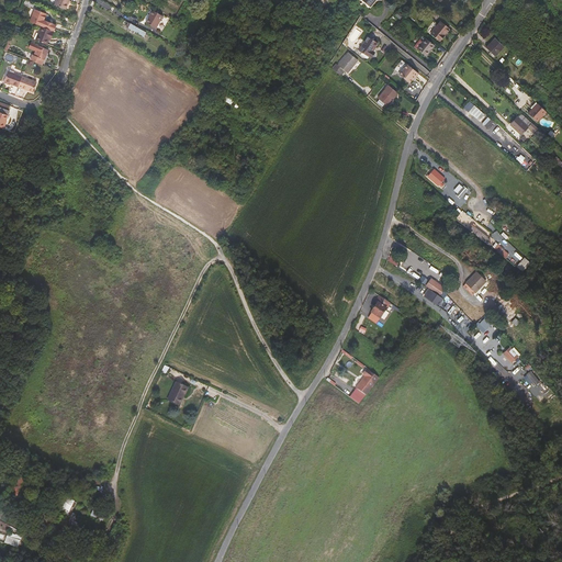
[(66,9),(68,4),(57,0),(55,4),(66,9)]
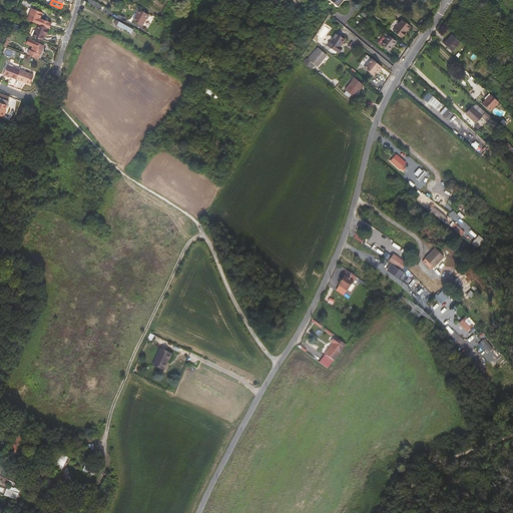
[(42,13),(32,9),(27,20),(38,24),(49,29),(50,27),(51,24),(40,19),(42,13)]
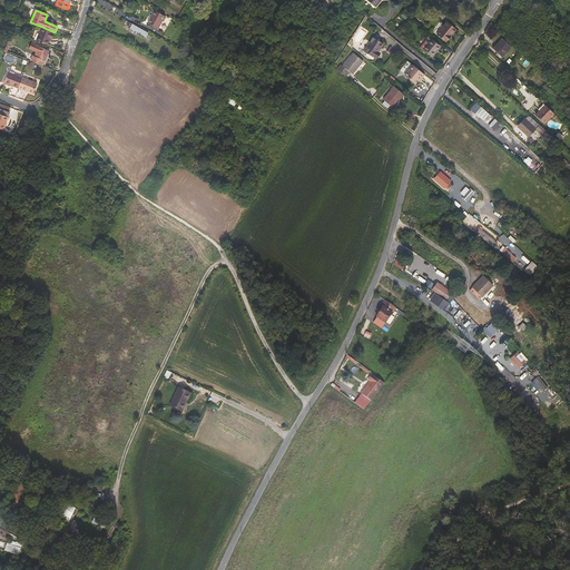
[(165,17),(155,10),(150,17),(151,18),(148,23),(158,29),(165,17)]
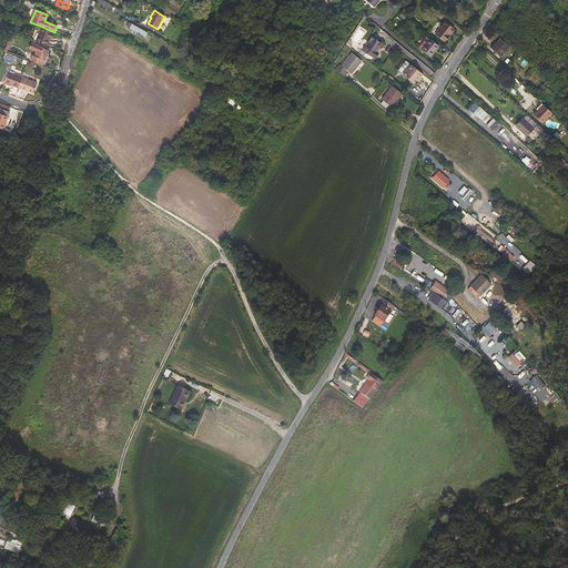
[(455,30),(445,22),(435,33),(445,41),(455,30)]
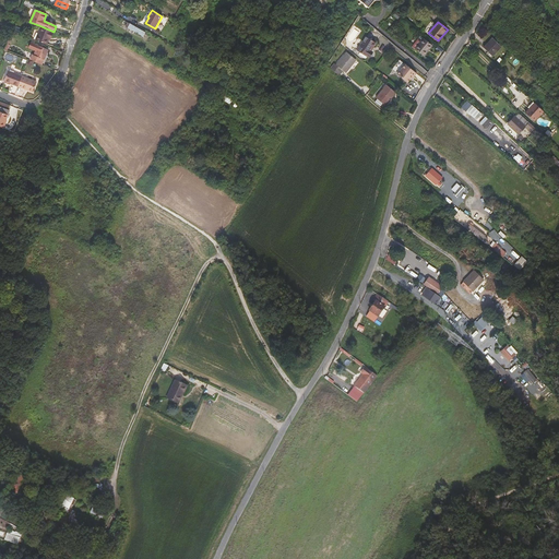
[(143,35),(145,31),(129,23),(127,27),(143,35)]
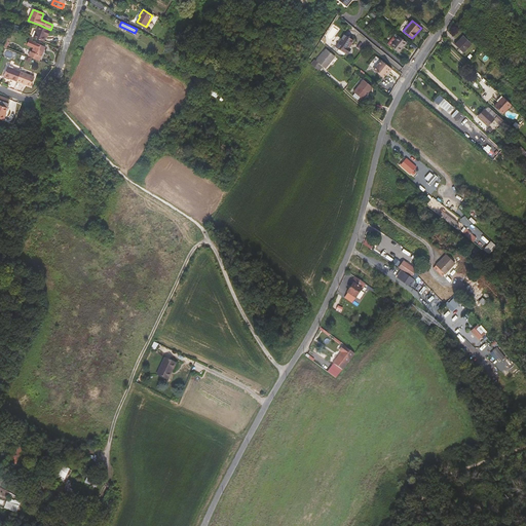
[(50,30),(39,25),(33,38),(44,42),(48,34),(49,34),(50,30)]
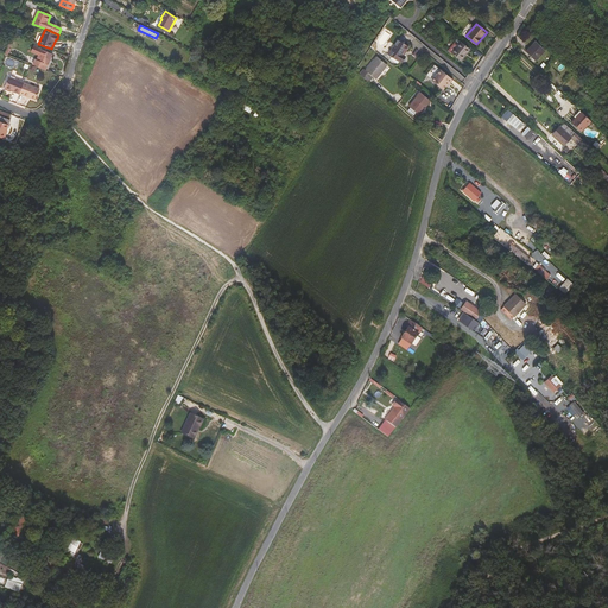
[(400,63),(405,56),(404,55),(409,46),(398,39),(388,55),(400,63)]
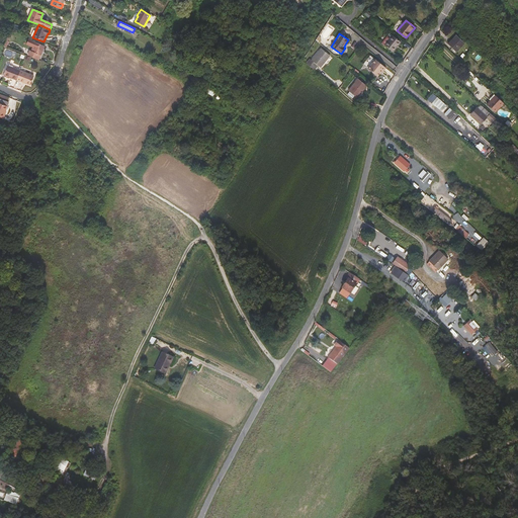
[(464,42),(456,34),(448,44),(456,52),(464,42)]
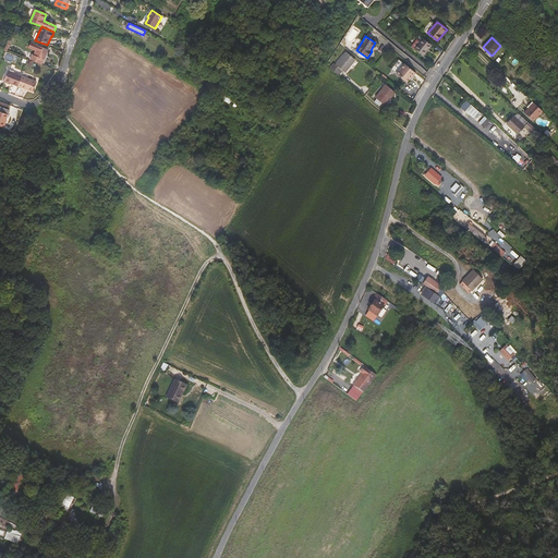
[(423,38),(420,41),(414,48),(423,56),(432,45),(423,38)]
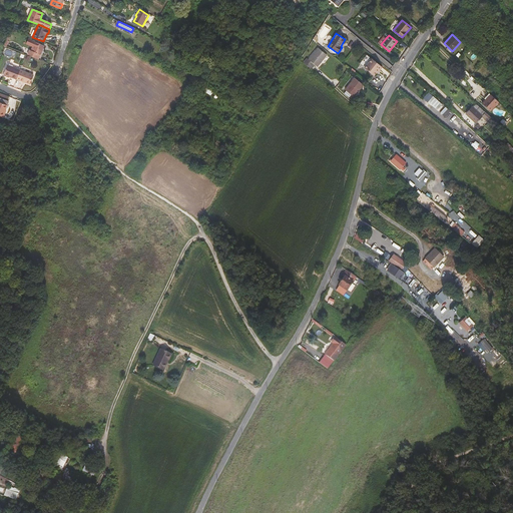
[(28,55),(38,59),(44,45),(35,41),(30,39),(28,44),(33,46),(31,50),(30,50),(28,55)]
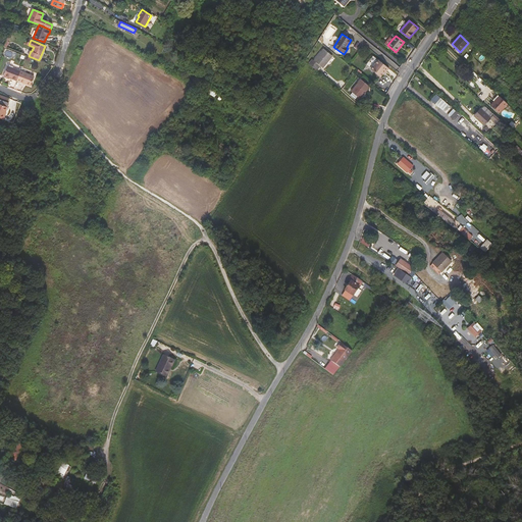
[(318,64),(320,66),(322,68),(332,56),(324,49),(314,61),(312,59),(309,63),(315,68),(318,64)]
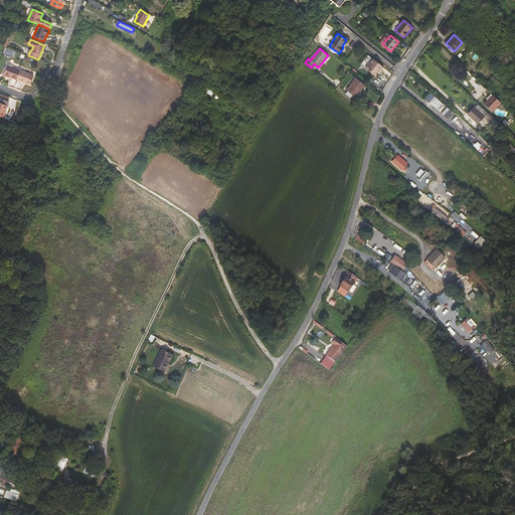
[(368,66),(373,59),(370,56),(365,63),(368,66)]
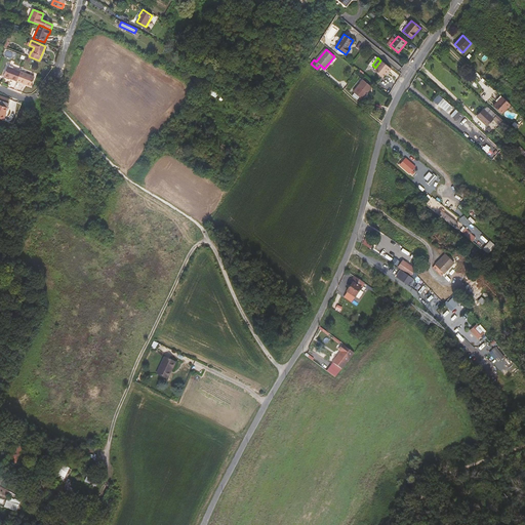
[(392,69),(380,61),(375,68),(373,70),(382,78),(386,75),(387,75),(392,69)]
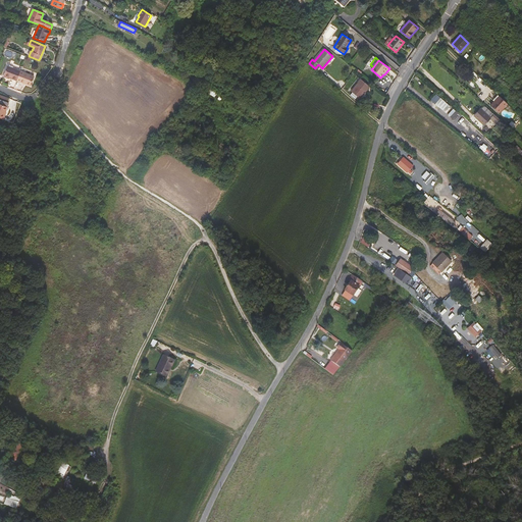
[(8,77),(17,81),(20,71),(7,66),(4,76),(7,77),(8,77)]
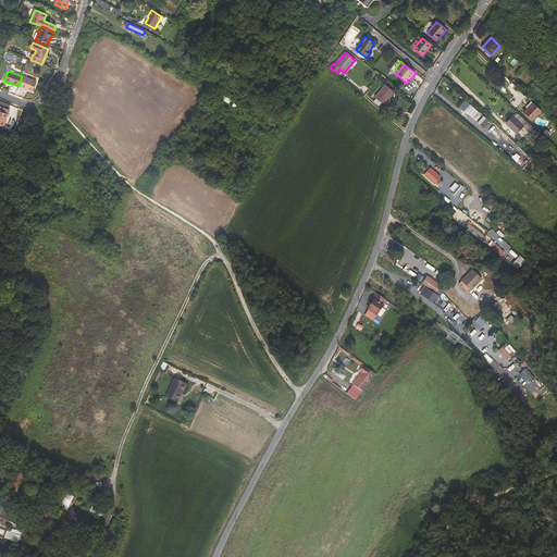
[(22,76),(19,86),(33,91),(36,82),(22,76)]
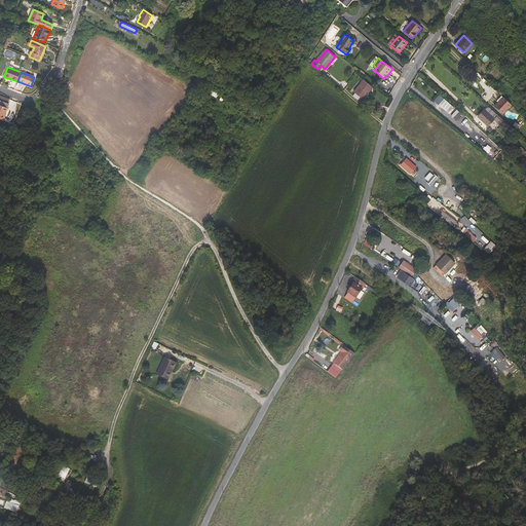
[(355,92),(361,98),(363,100),(373,87),(364,80),(354,92),(355,92)]
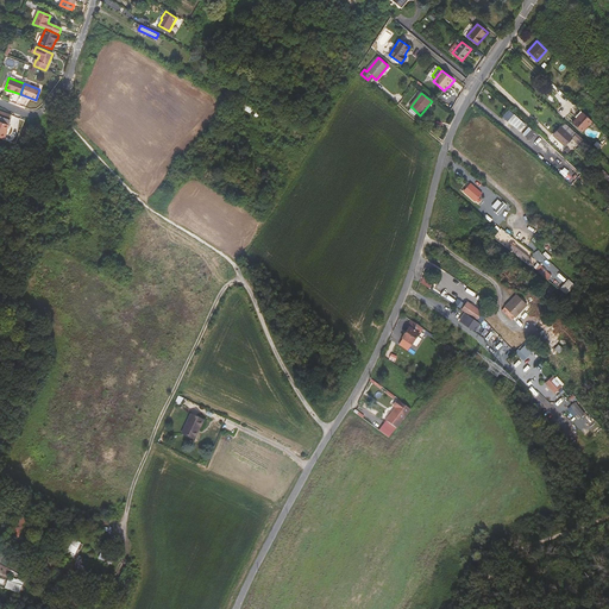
[(259,117),(261,115),(253,112),(255,110),(246,105),(244,110),(258,118),(259,117)]
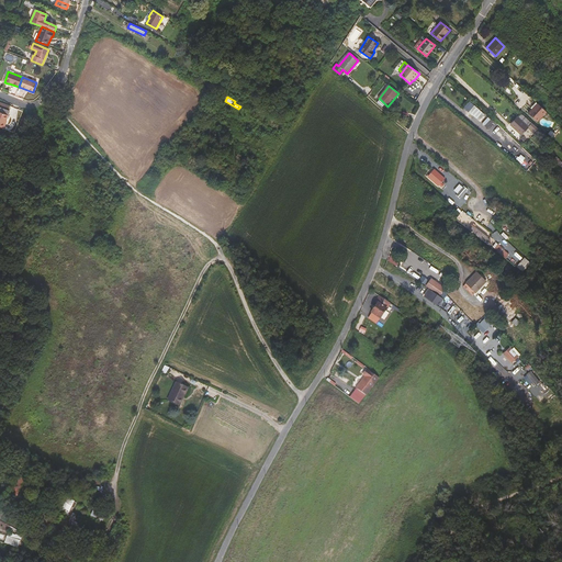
[(537,122),(547,112),(537,102),(531,108),(532,109),(528,113),(537,122)]
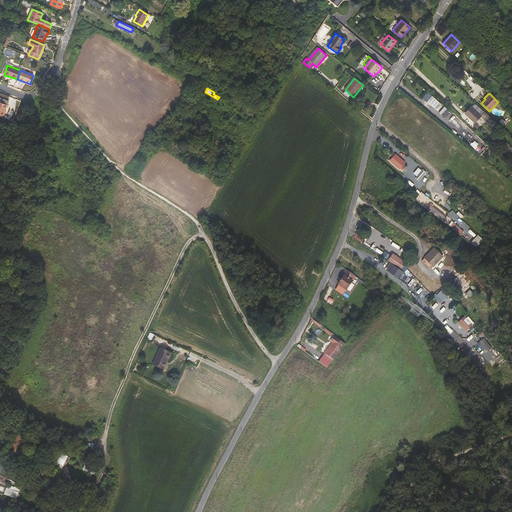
[(436,109),(442,103),(432,95),(426,101),(436,109)]
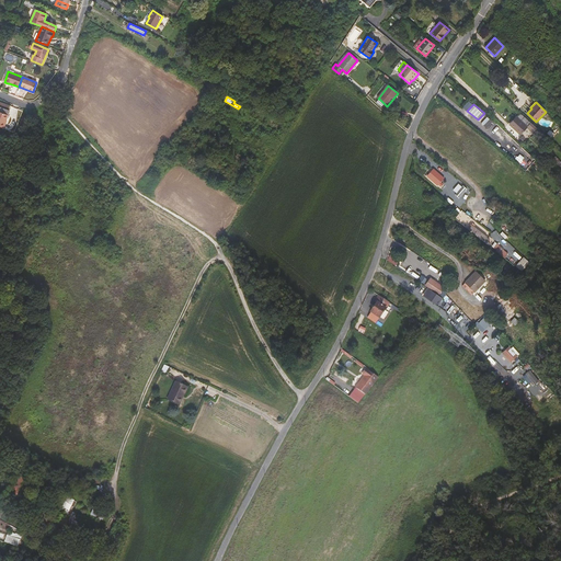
[(528,126),(531,123),(521,113),(517,116),(528,126)]
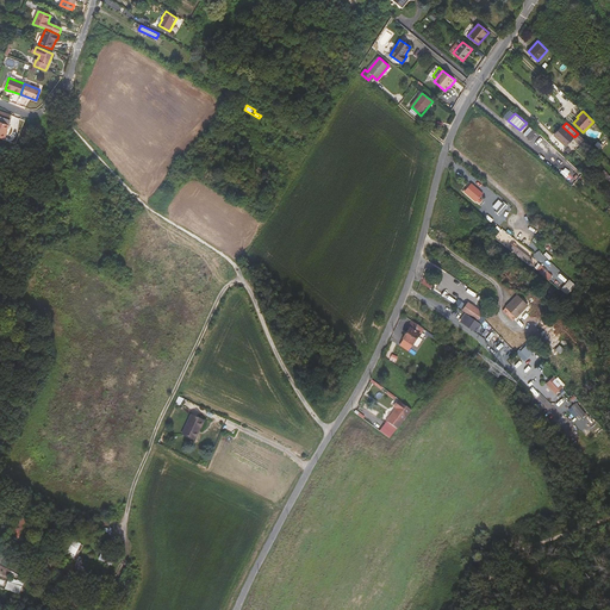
[(524,132),(530,139),(536,134),(530,126),(524,132)]
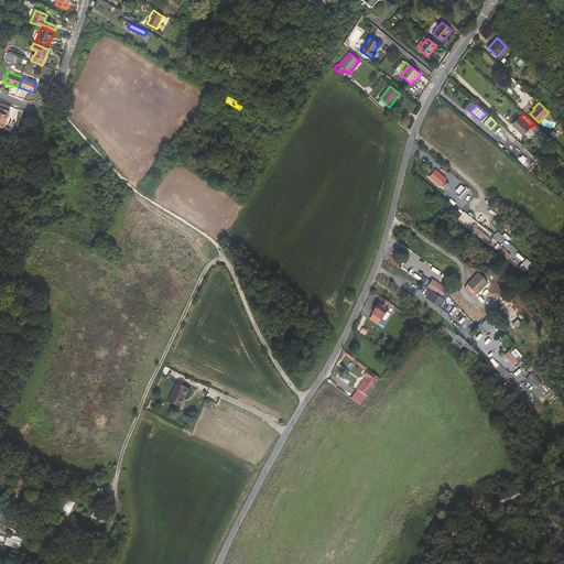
[(535,133),(540,129),(534,123),(531,127),(520,117),(513,125),(523,134),(525,133),(530,128),(535,133)]
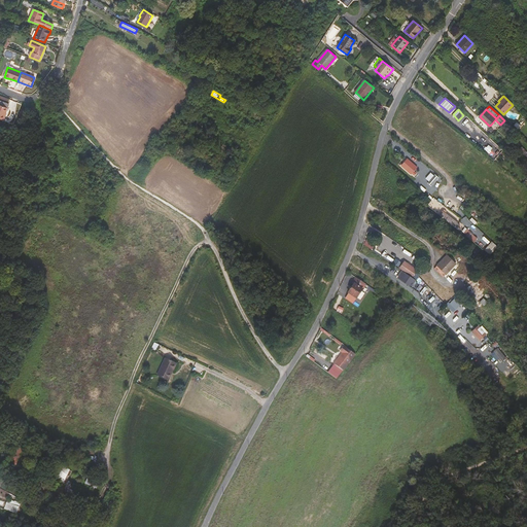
[(496,130),(500,125),(495,119),(491,125),(496,130)]
